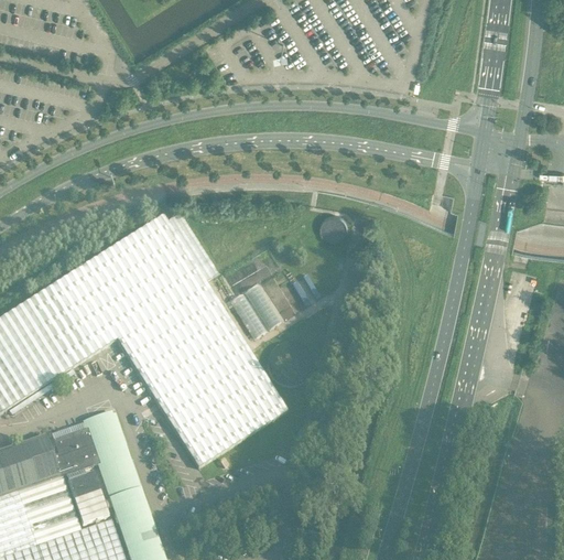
[(163,213),(0,316),(0,409),(117,337),(206,281),(218,273),(180,212),(167,219),(163,213)]
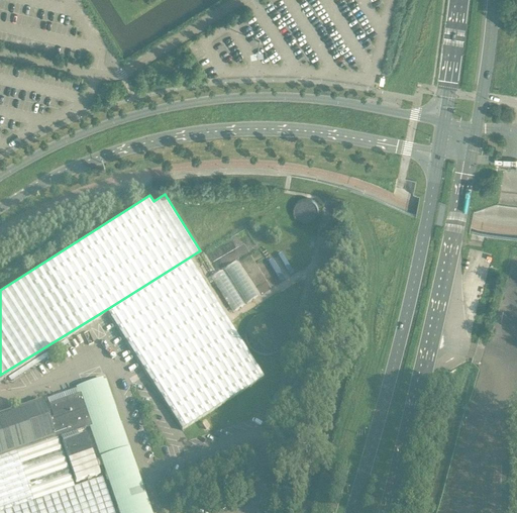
[(317,209),(318,209),(317,204),(313,199),(309,197),(305,196),(299,197),(295,199),(292,203),(291,208),(291,213),(294,218),(298,221),(304,222),(309,221),(313,219),(316,214),(317,209)]
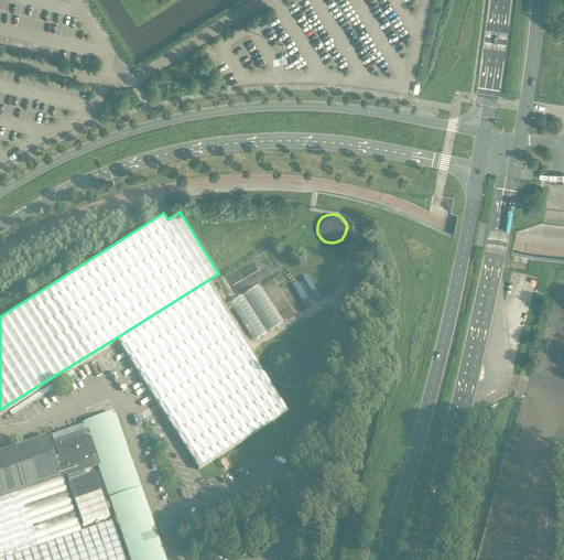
[(206,281),(117,337),(198,466),(288,409),(206,281)]
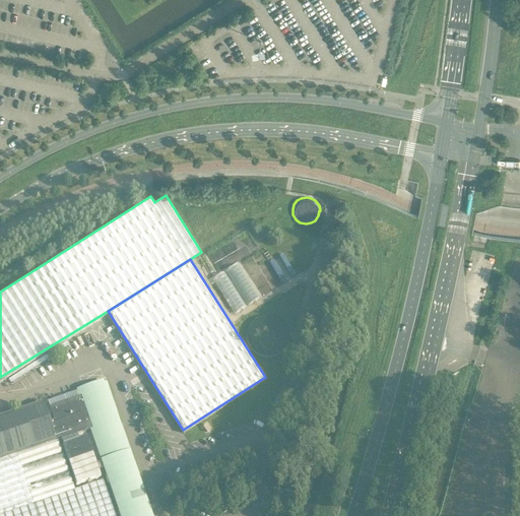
[(80,386),(79,387),(81,392),(93,426),(124,515),(149,515),(103,379),(80,386)]
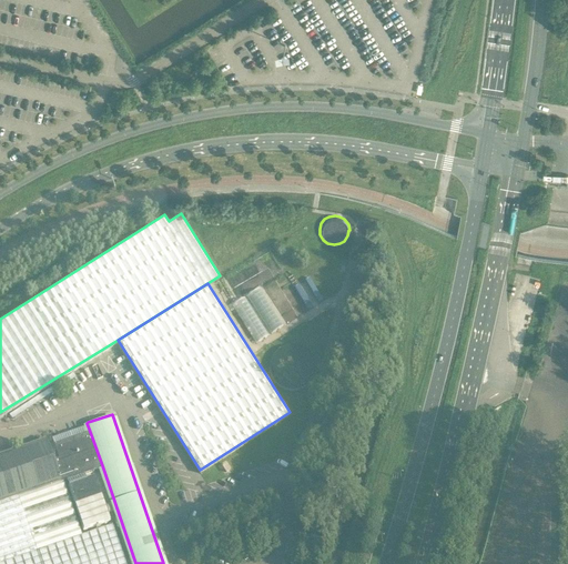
[(0,563),(127,563),(112,522),(81,533),(62,479),(66,477),(68,483),(85,477),(84,471),(93,469),(99,466),(102,465),(89,429),(87,423),(52,434),(54,441),(59,455),(52,457),(46,436),(36,440),(28,442),(13,447),(0,451),(0,563)]
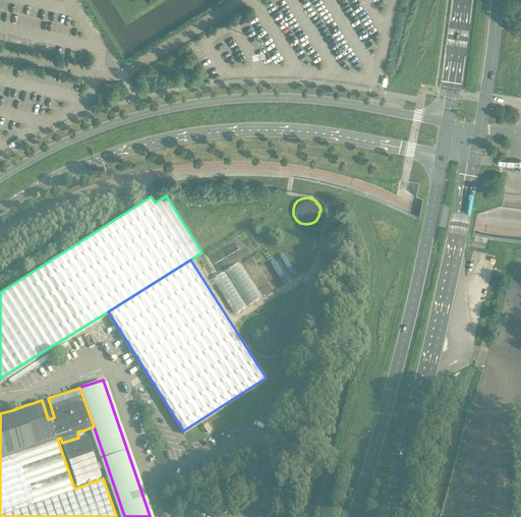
[(218,411),(203,421),(209,432),(225,421),(218,411)]
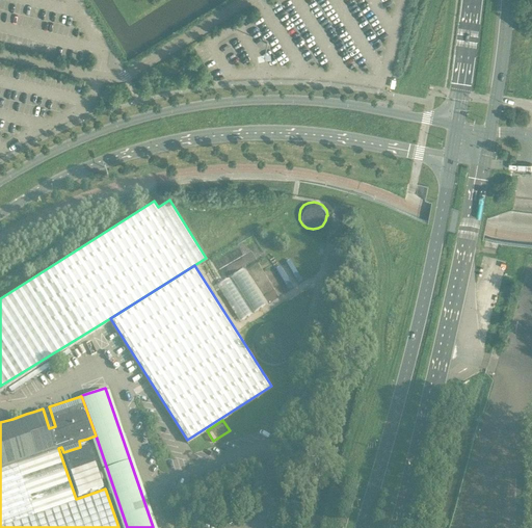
[(80,447),(63,452),(78,494),(103,484),(88,444),(80,447)]
